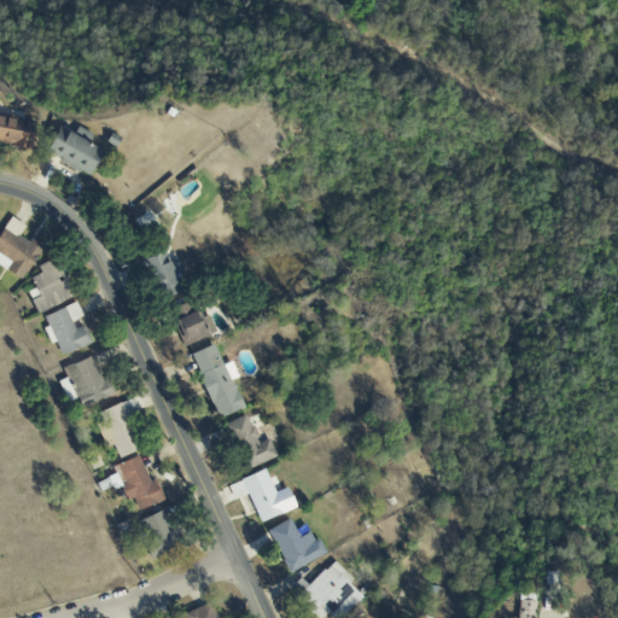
[(0,143),(28,149),(34,124),(0,116),(0,143)]
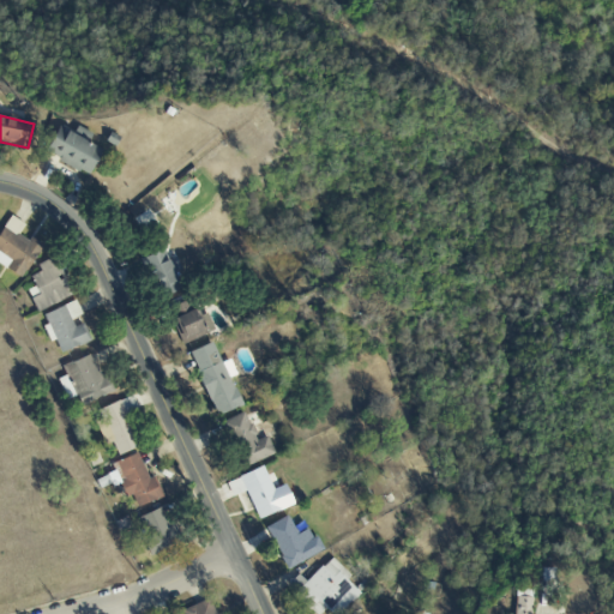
[(0,265),(24,278),(41,246),(18,234),(24,224),(8,216),(0,230),(0,265)]
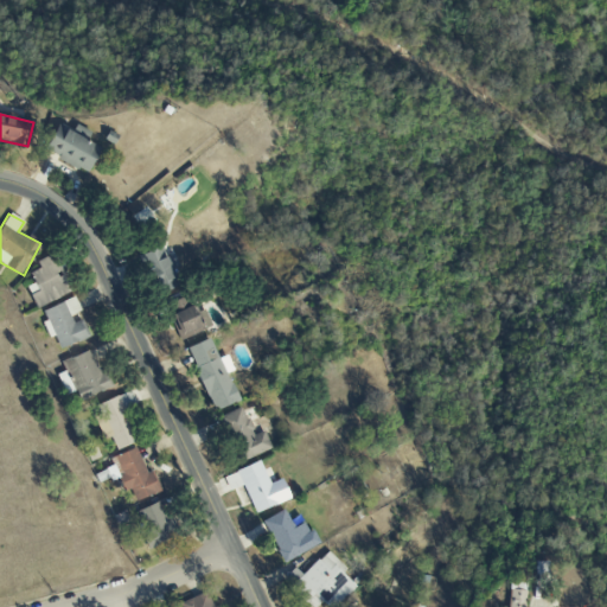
[(157,295),(178,286),(172,270),(178,268),(173,254),(166,256),(160,244),(140,253),(157,295)]
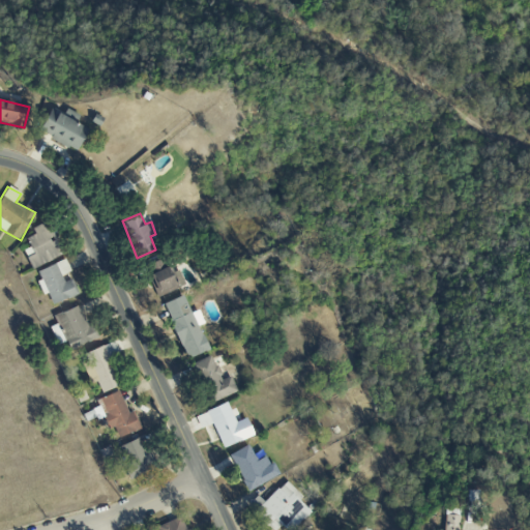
[(23,251),(32,270),(62,255),(46,222),(31,229),(34,235),(26,239),(30,246),(23,251)]
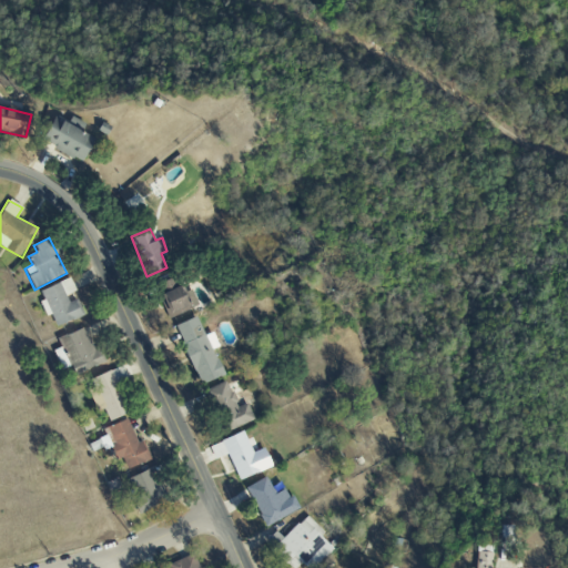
[(191,288),(180,293),(174,277),(154,285),(168,318),(198,306),(191,288)]
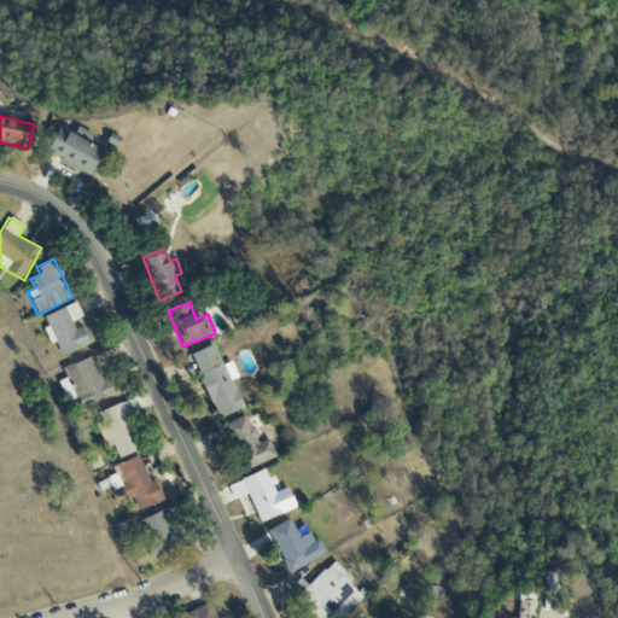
[(44,315),(47,327),(44,328),(48,344),(54,342),(59,355),(91,344),(85,325),(74,328),(71,321),(81,318),(76,304),(44,315)]
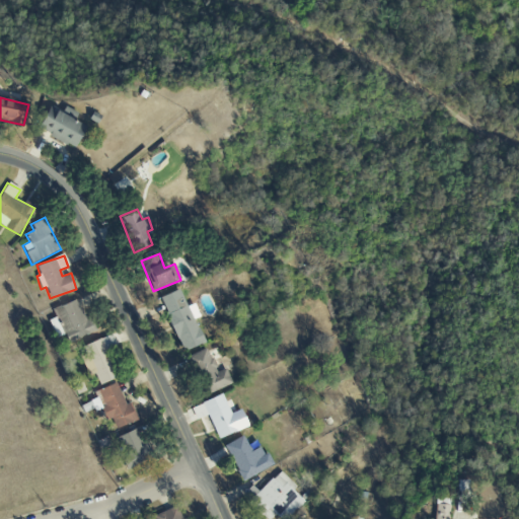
[(182,352),(203,343),(179,289),(159,298),(182,352)]
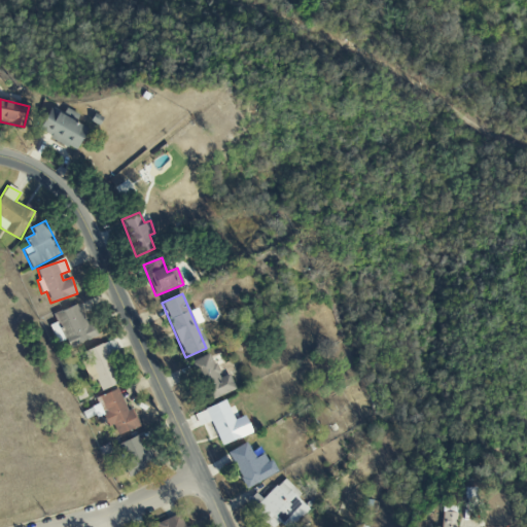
[(69,349),(94,337),(78,303),(54,314),(57,322),(50,325),(57,340),(64,337),(69,349)]
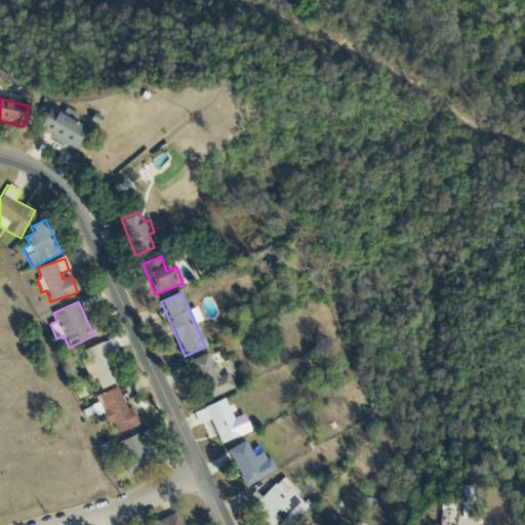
[(82,352),(98,390),(119,381),(107,354),(117,350),(112,338),(82,352)]
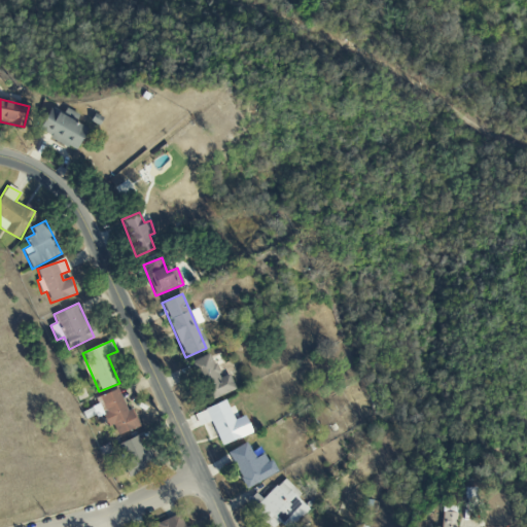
[(191,361),(206,401),(235,390),(229,374),(219,378),(210,354),(191,361)]
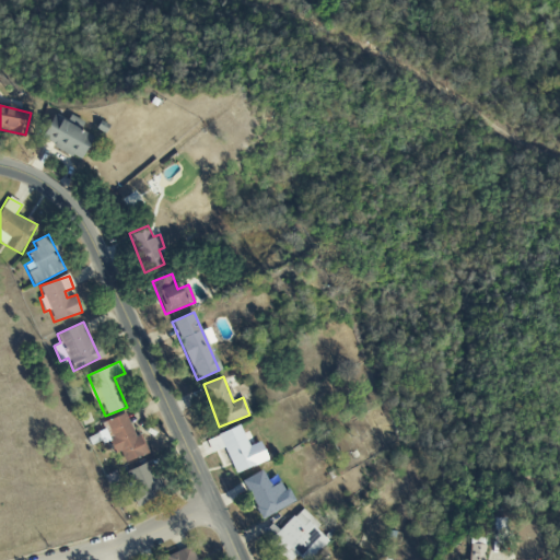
[(124,463),(148,453),(140,434),(135,436),(125,413),(104,421),(116,452),(119,451),(124,463)]
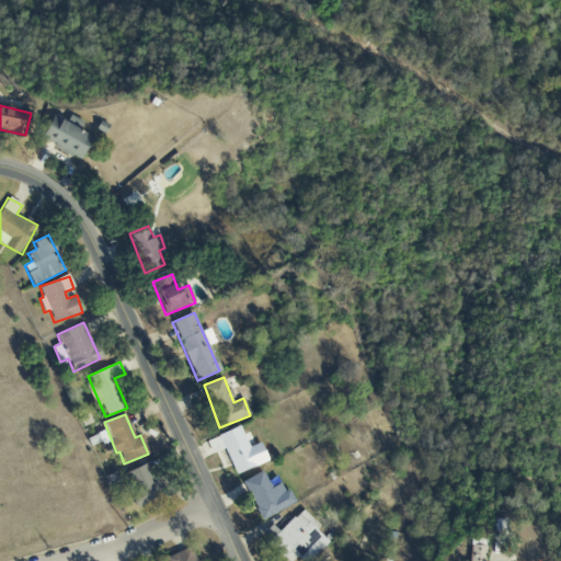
[(267,461),(260,443),(248,447),(240,426),(206,441),(212,454),(225,448),(236,474),(267,461)]
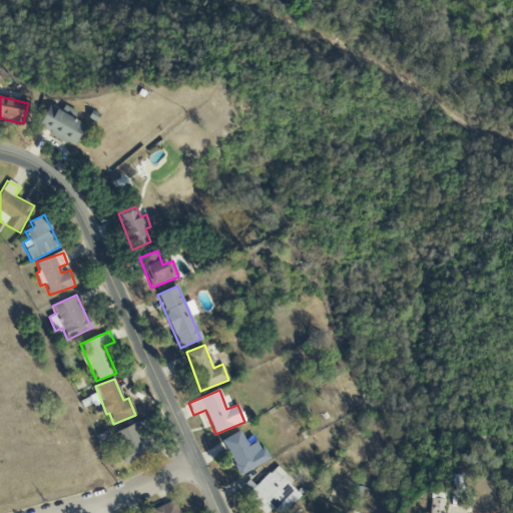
[(139,439),(133,425),(115,432),(122,450),(118,451),(124,464),(150,453),(144,437),(139,439)]
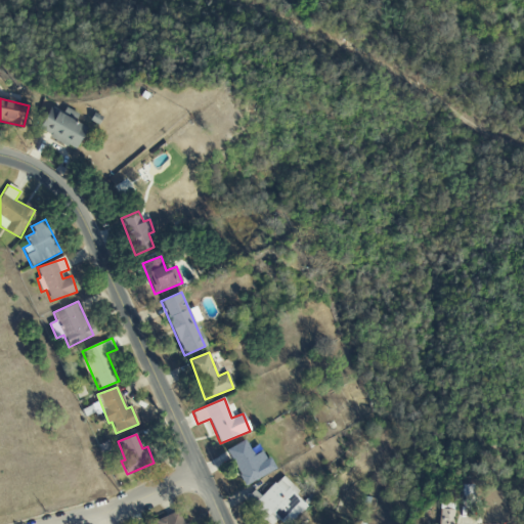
[(273,472),(264,450),(252,455),(245,440),(226,448),(243,485),(273,472)]
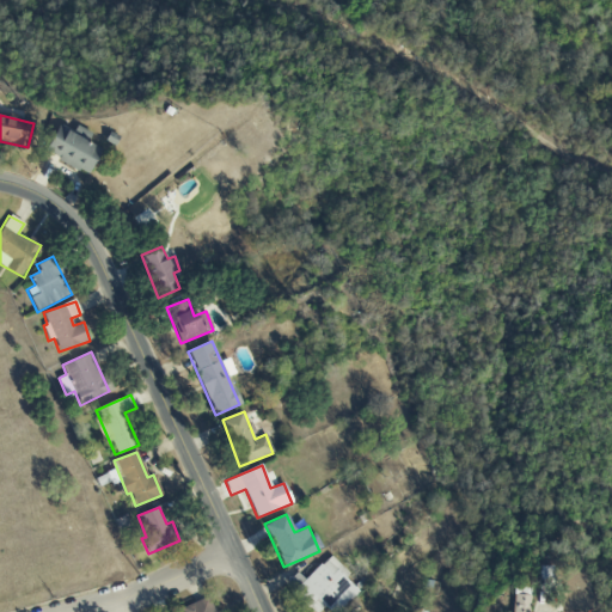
[(329,611),(337,611),(360,588),(325,558),(305,581),(295,573),(285,585),(313,611),(318,611),(323,607),(329,611)]
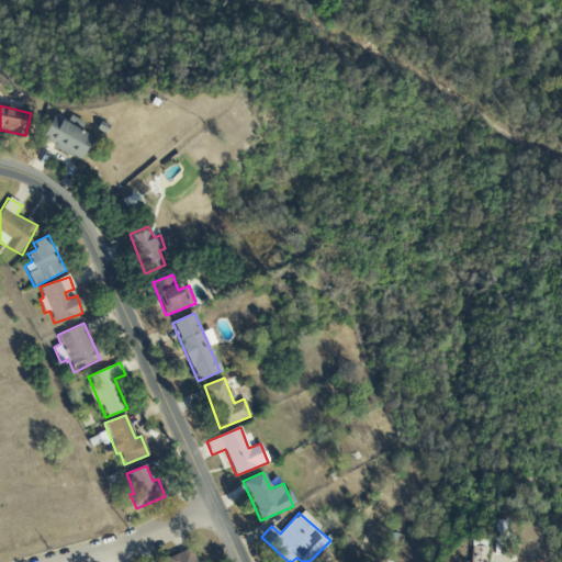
[(197,561),(192,548),(163,560),(163,561),(197,561)]
